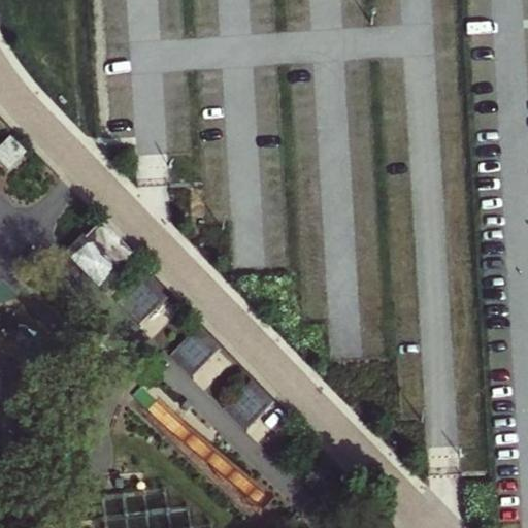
[(6,140),(0,145),(0,164),(6,170),(22,156),(6,140)]
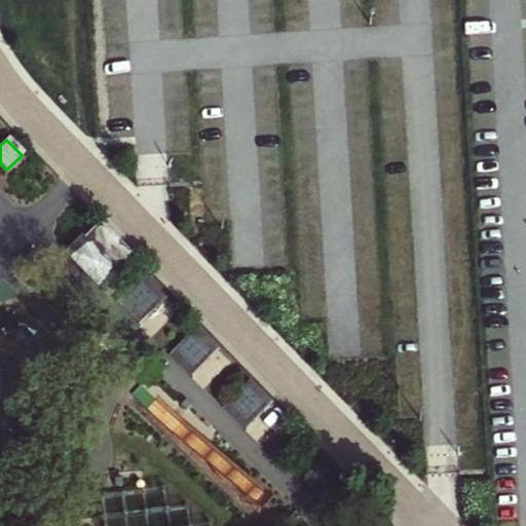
[(138,256),(101,219),(67,254),(103,290),(138,256)]
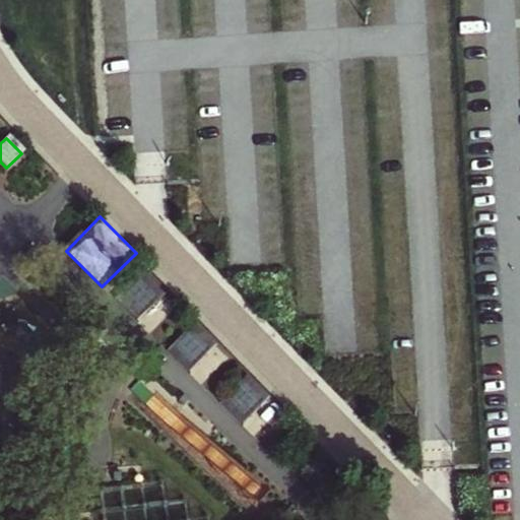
[(157,301),(141,284),(124,302),(141,318),(157,301)]
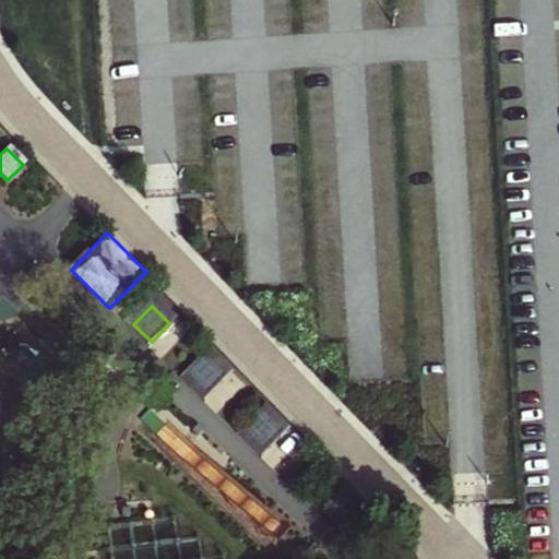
[(225,380),(206,360),(189,379),(207,397),(225,380)]
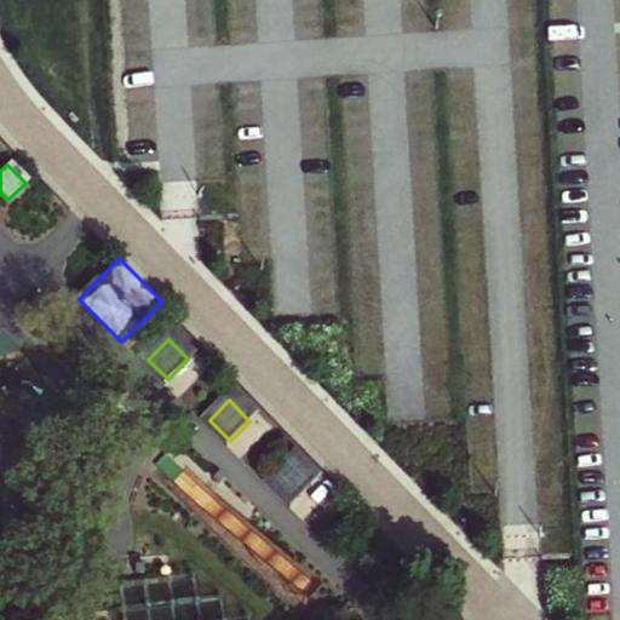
[(313,482),(292,461),(271,482),(292,503),(313,482)]
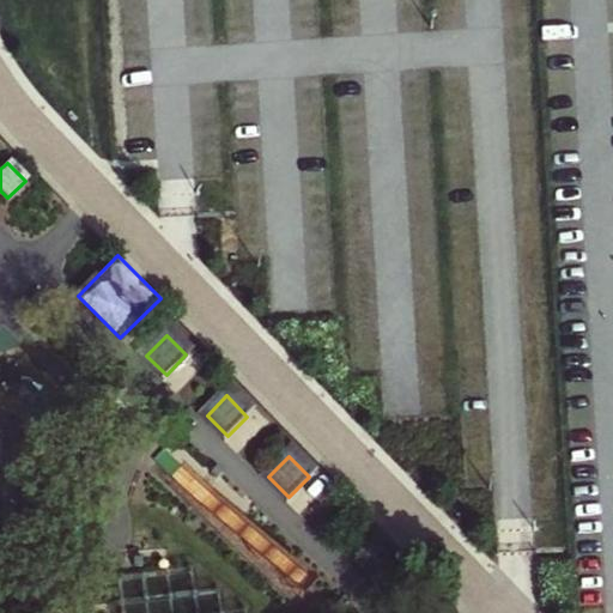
[(320,493),(314,489),(303,498),(309,504),(320,493)]
